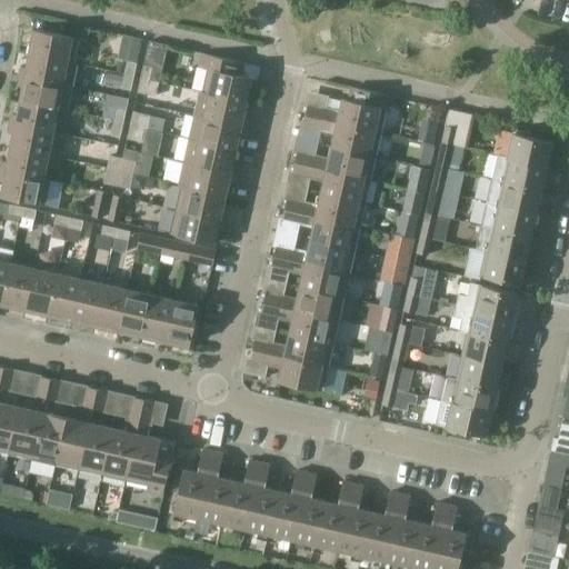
[(33,30),(29,55),(68,62),(67,62),(72,63),(78,39),(33,30)]
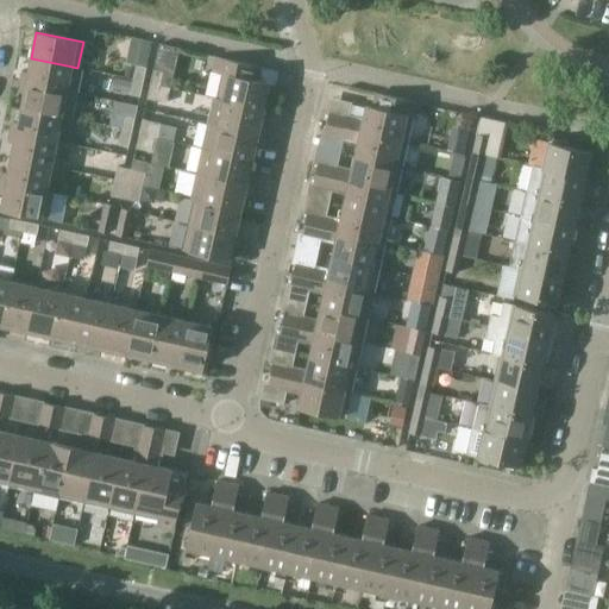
[(23,73),(20,82),(77,94),(82,69),(77,68),(71,67),(73,67),(31,58),(27,74),(23,73)]
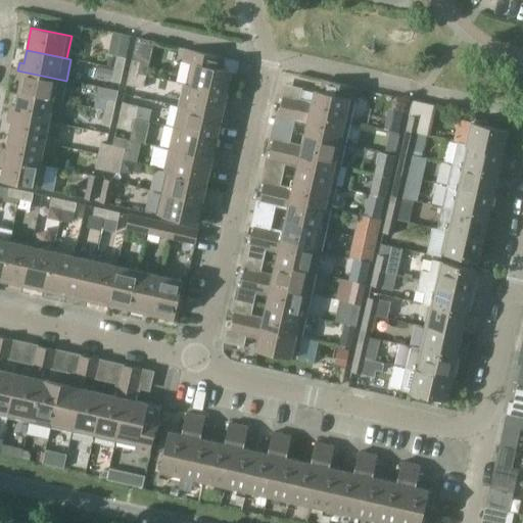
[(191,64),(187,85),(227,94),(232,73),(216,68),(219,56),(189,50),(186,63),(191,64)]
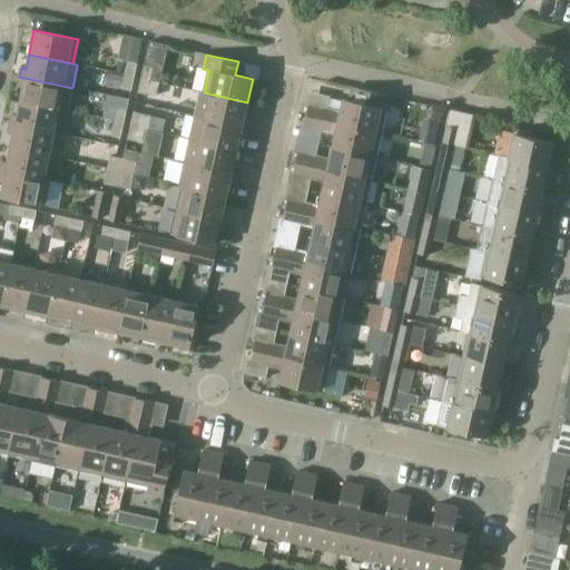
[(127,61),(119,59),(116,71),(125,74),(127,61)]
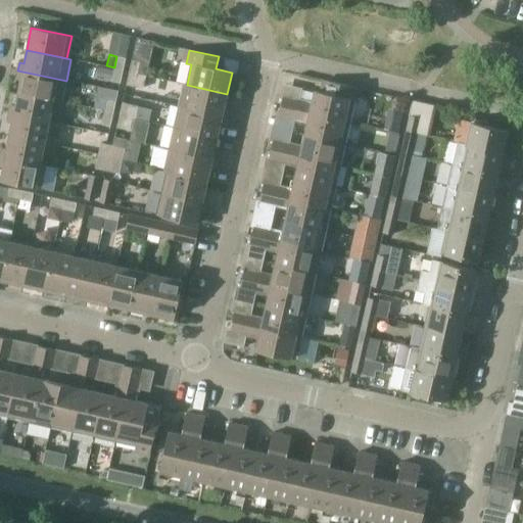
[(114,67),(114,68),(123,70),(126,58),(116,56),(114,67)]
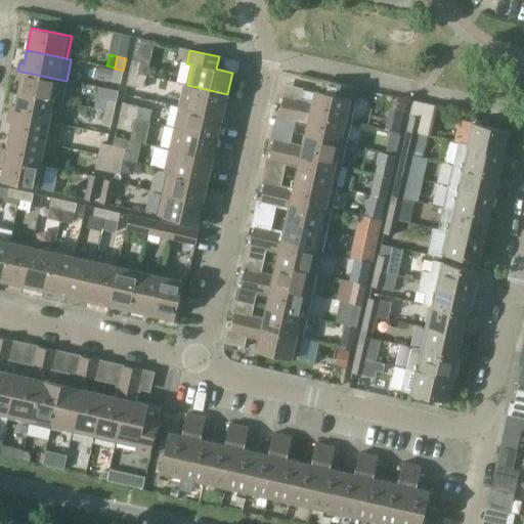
[(132,59),(129,73),(138,75),(141,61),(132,59)]
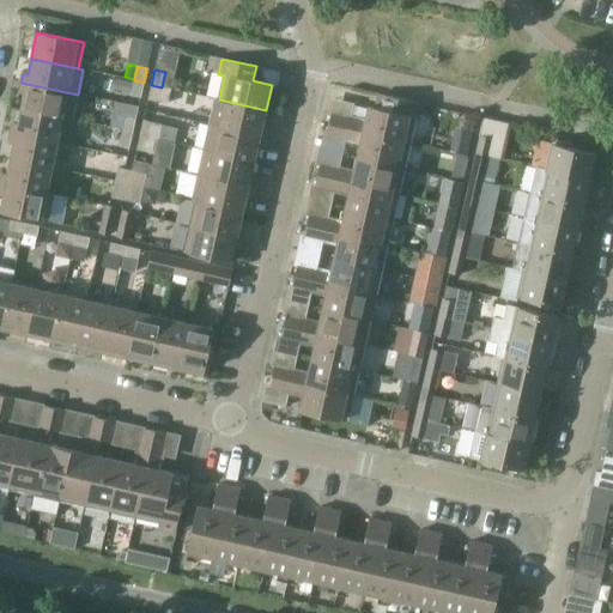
[(131,93),(133,83),(116,79),(114,90),(131,93)]
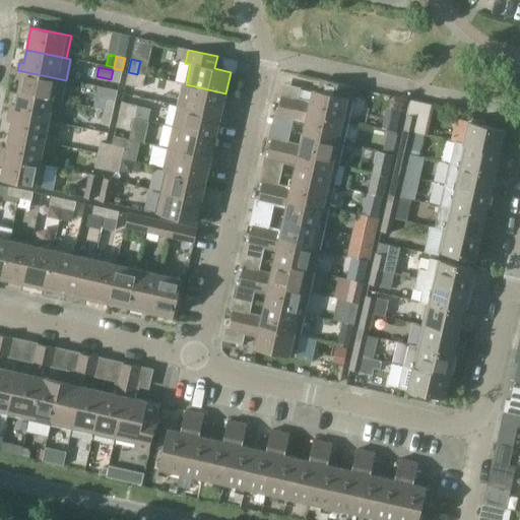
[(122,70),(114,68),(111,81),(120,83),(122,70)]
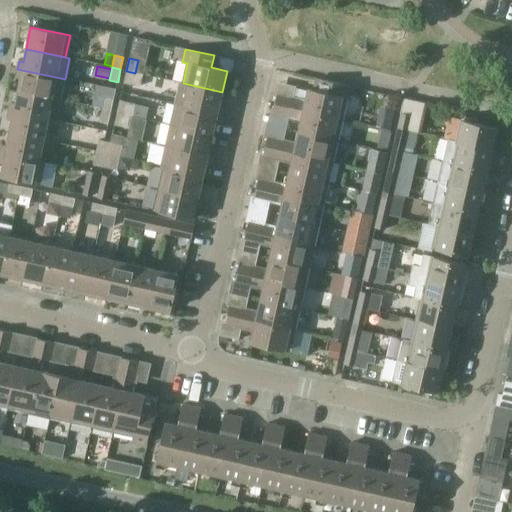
[(20,78),(18,91),(52,98),(60,100),(65,79),(17,69),(15,77),(20,78)]
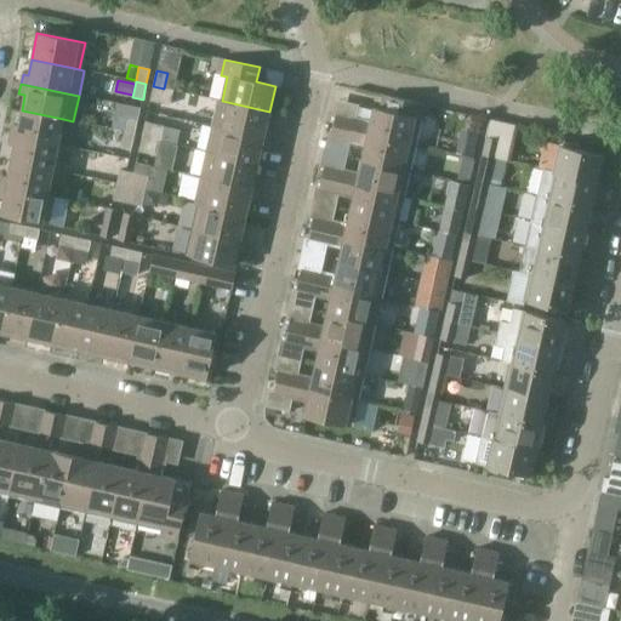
[(164,89),(153,86),(149,101),(169,106),(172,90),(164,89)]
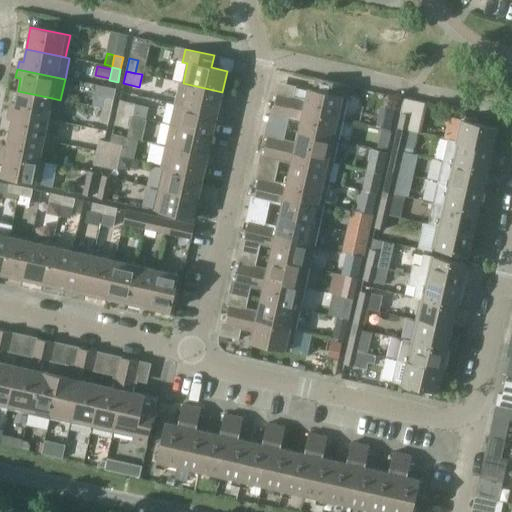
[(277,96),(275,104),(342,119),(349,86),(316,79),(313,90),(308,89),(305,102),(277,96)]
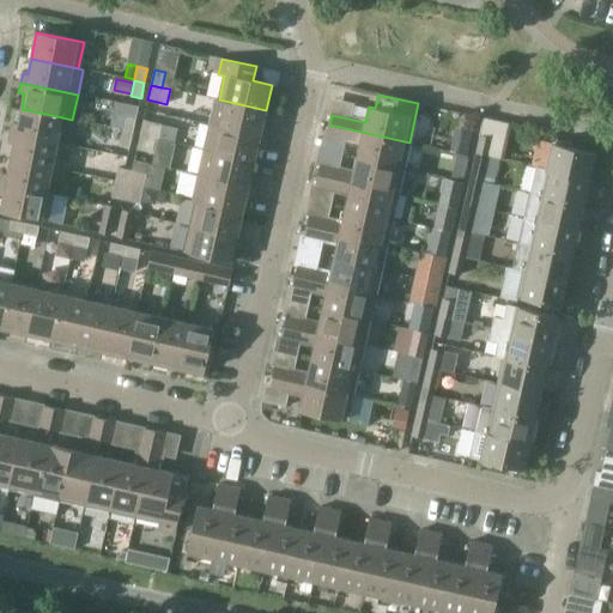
[(219,99),(213,126),(266,138),(268,127),(262,126),(266,110),(219,99)]
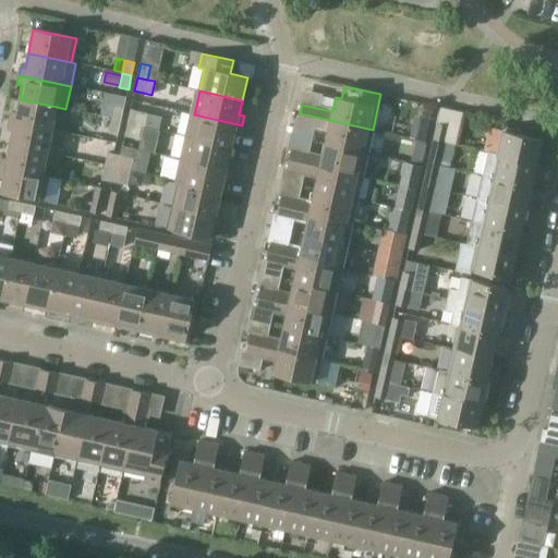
[(11,112),(10,121),(52,130),(57,107),(20,99),(16,113),(11,112)]
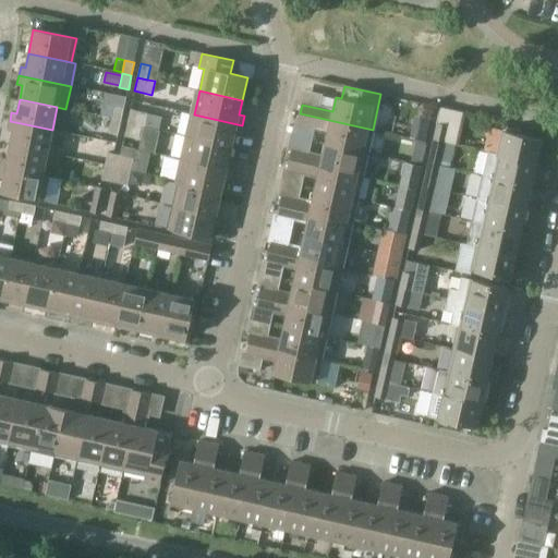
[(114,106),(111,120),(121,122),(124,108),(114,106)]
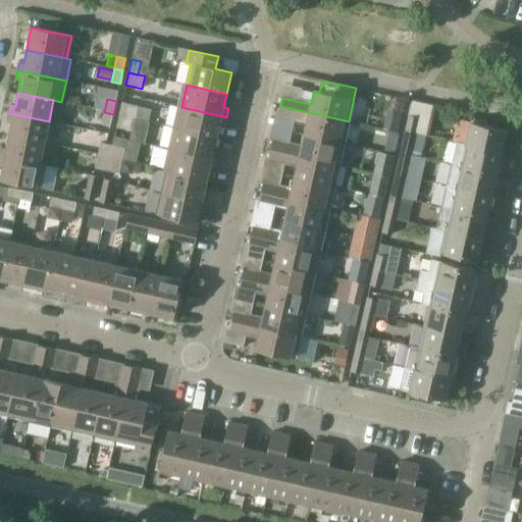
[(412,101),(410,113),(425,116),(428,105),(412,101)]
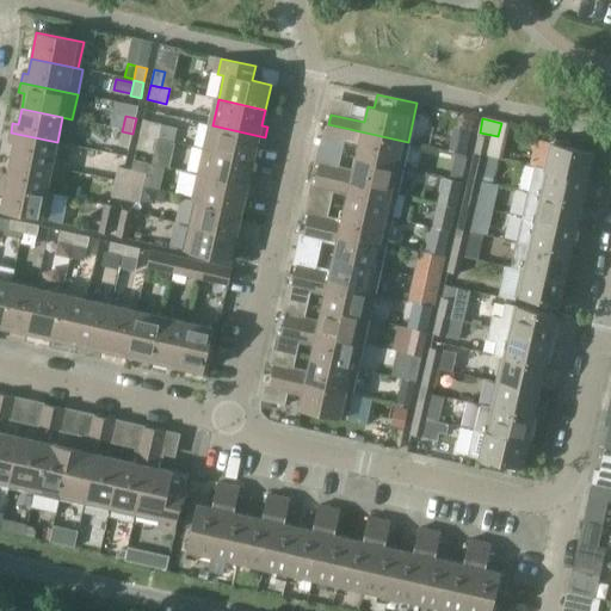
[(142,121),(140,135),(156,139),(160,124),(142,121)]
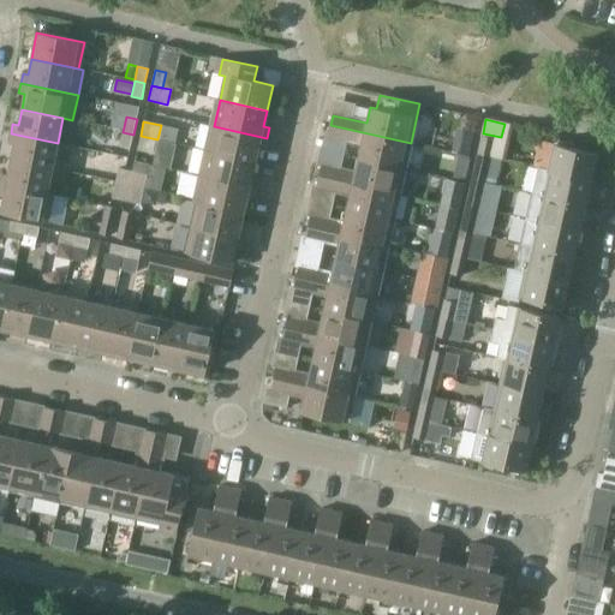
[(364,133),(358,159),(405,169),(411,143),(330,125),(328,136),(344,139),(345,130),(364,133)]
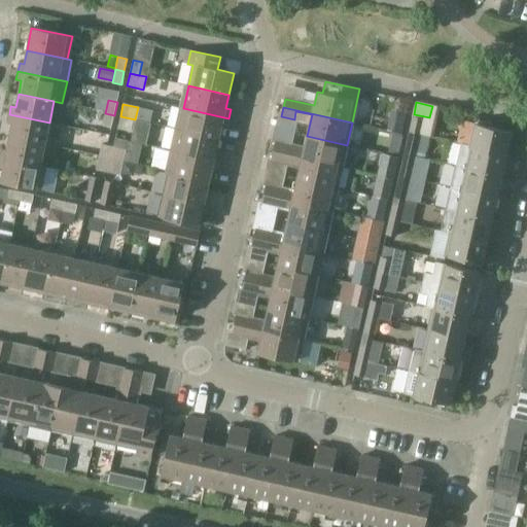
[(183,108),(178,130),(218,139),(221,126),(226,127),(229,118),(183,108)]
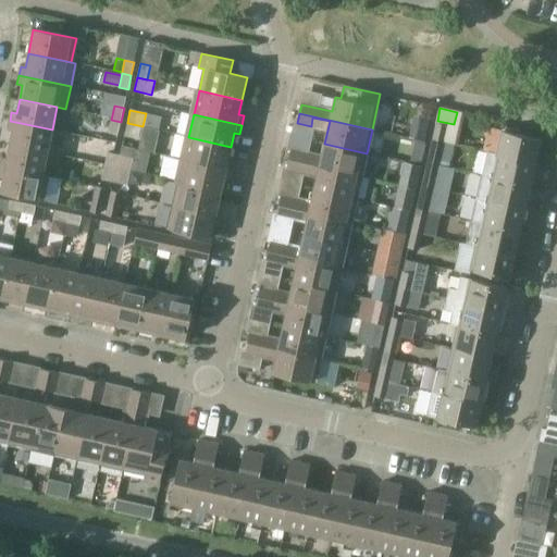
[(121,122),(111,120),(108,133),(118,135),(121,122)]
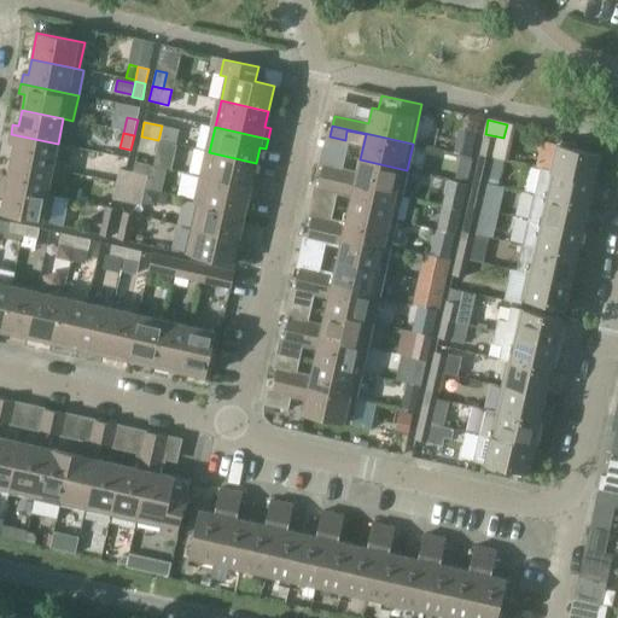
[(15,145),(11,161),(53,169),(58,144),(11,134),(9,145),(15,145)]
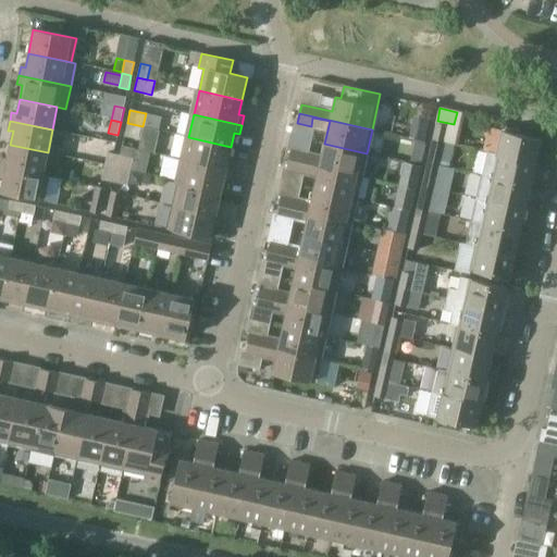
[(143,126),(127,123),(124,136),(140,140),(143,126)]
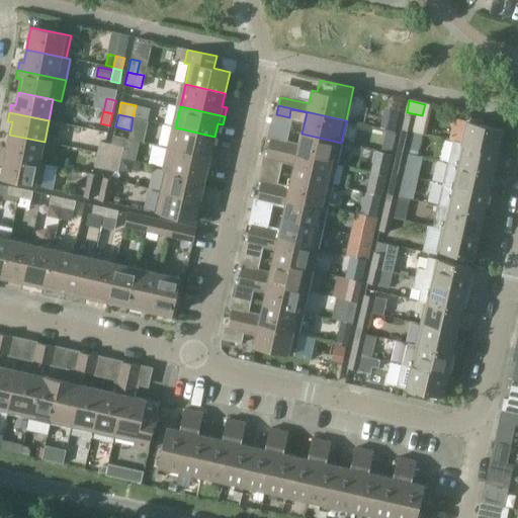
[(402,131),(412,133),(415,120),(415,117),(406,115),(405,117),(402,131)]
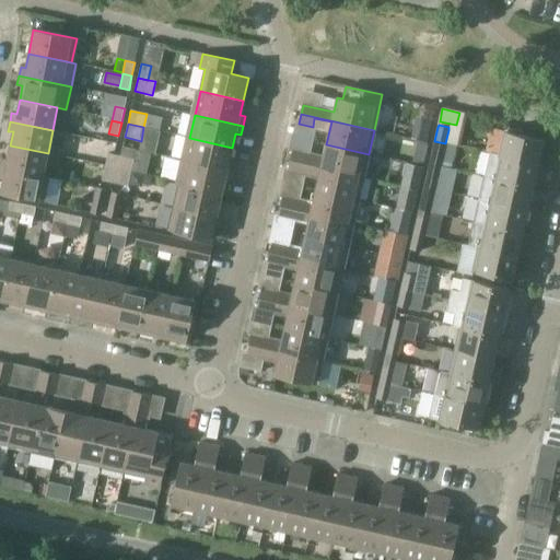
[(485,152),(489,153),(538,164),(544,140),(523,136),(524,131),(509,128),(508,132),(504,131),(504,133),(490,130),(485,152)]
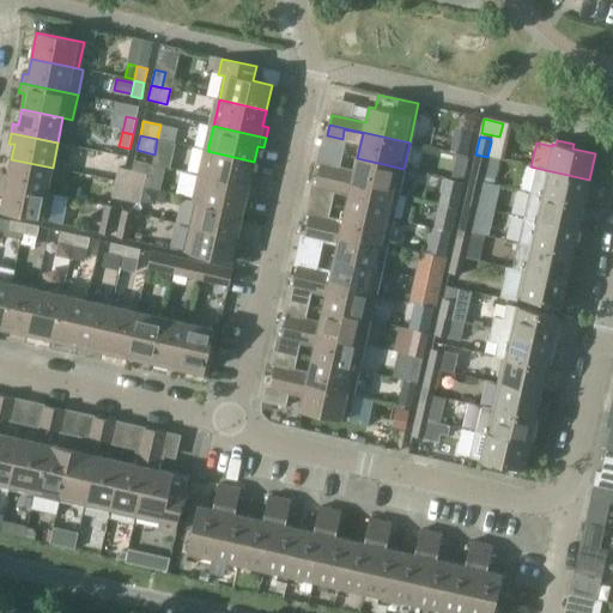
[(207,151),(201,176),(254,188),(256,177),(250,176),(254,162),(207,151)]
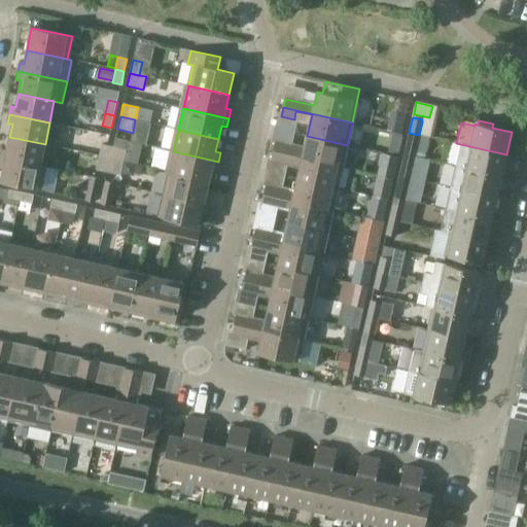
[(415,150),(419,135),(409,133),(406,148),(415,150)]
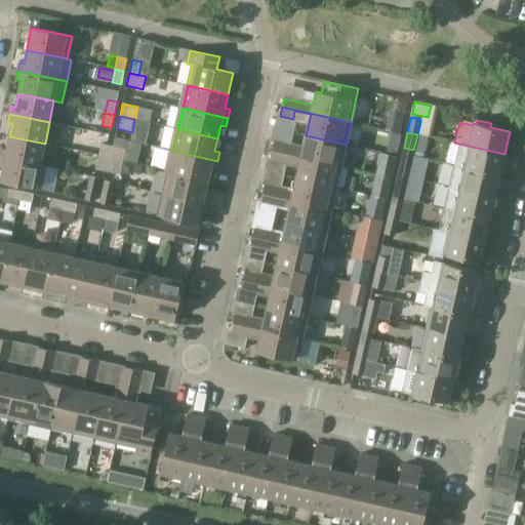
[(274,142),(272,151),(340,166),(346,145),(306,135),(303,148),(274,142)]
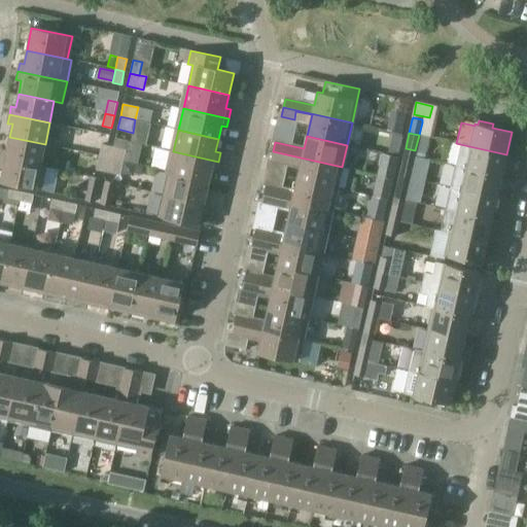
[(2,149),(0,159),(40,167),(40,166),(45,144),(9,137),(6,150),(2,149)]
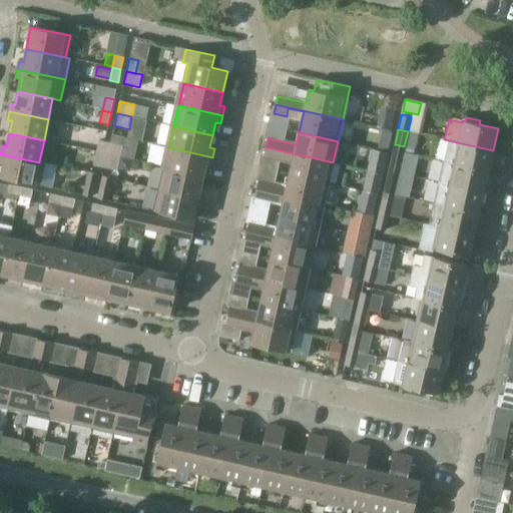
[(99,140),(96,152),(104,154),(107,142),(99,140)]
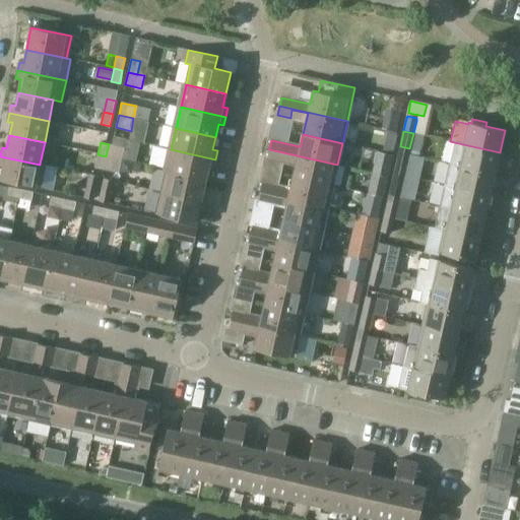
[(454,142),(449,164),(495,174),(500,152),(454,142)]
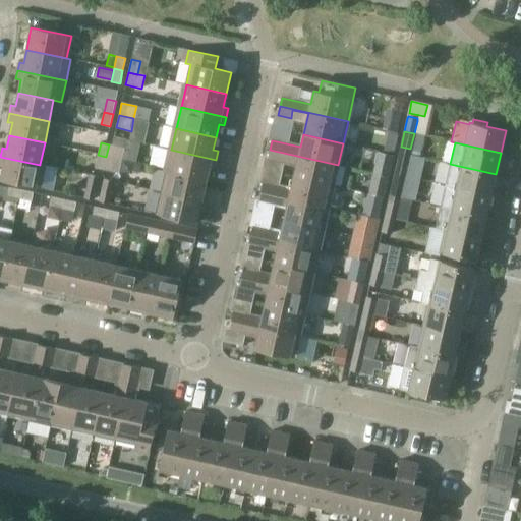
[(109,145),(106,157),(121,161),(124,148),(109,145)]
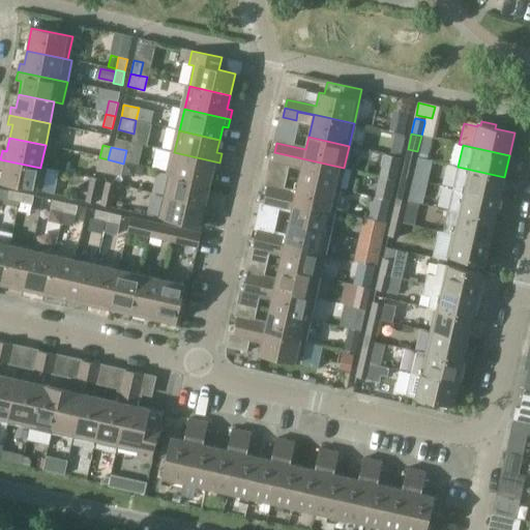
[(174,152),(170,173),(210,183),(213,170),(217,171),(219,163),(174,152)]
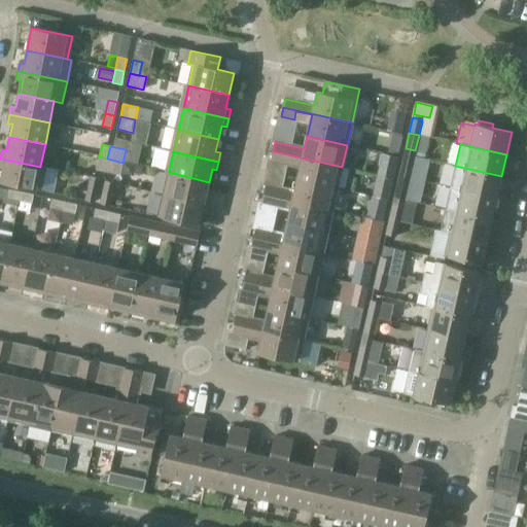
[(300,166),(296,179),(337,188),(342,167),(273,151),(272,160),(300,166)]
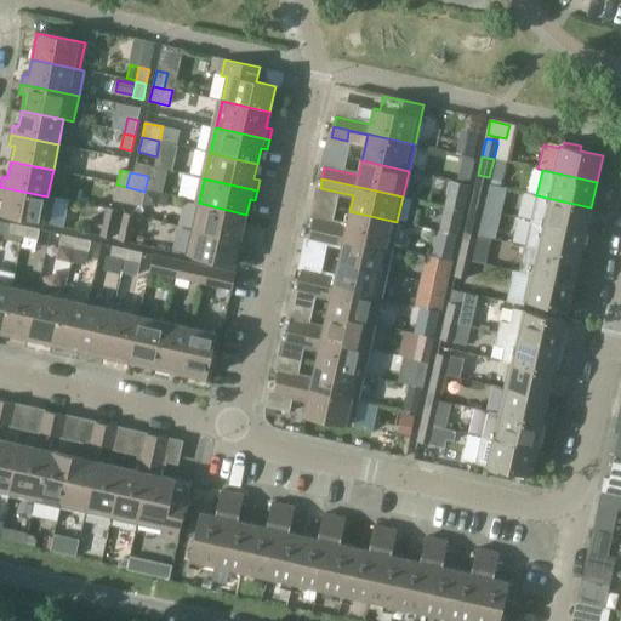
[(113,200),(123,203),(126,187),(117,184),(113,200)]
